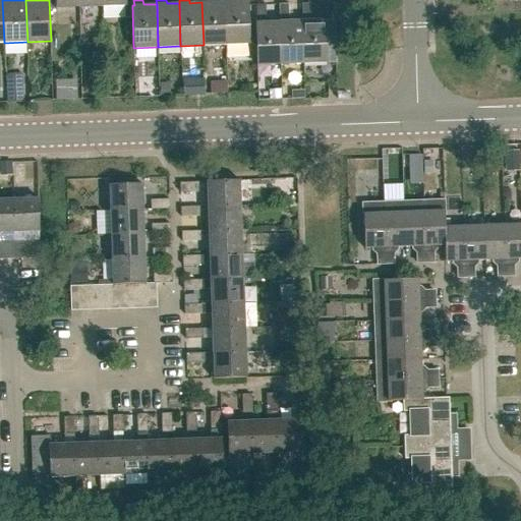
[(226,45),(225,1),(213,2),(212,0),(201,0),(203,2),(201,2),(204,45),(226,45)]
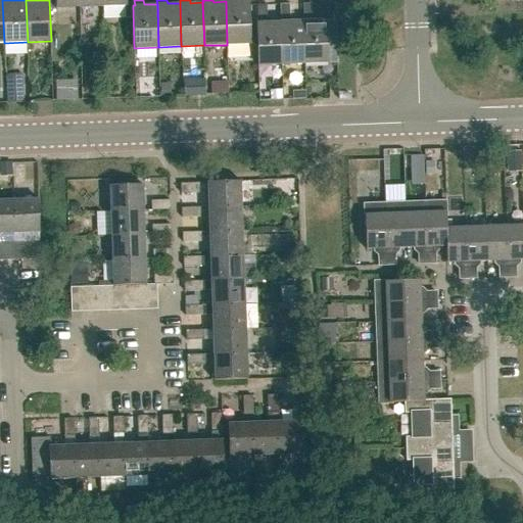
[(226,1),(227,45),(250,44),(249,0),(236,1),(235,0),(226,0),(226,1)]
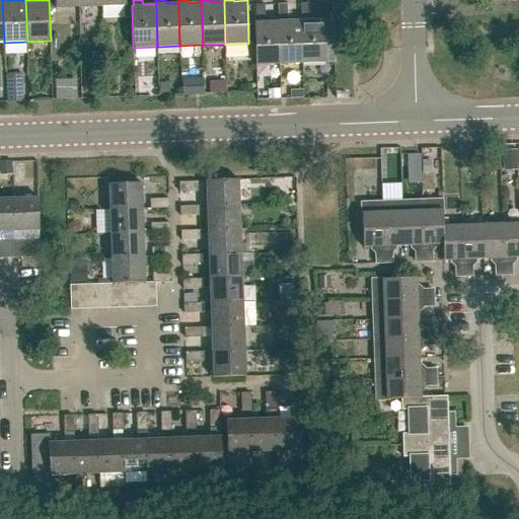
[(301,20),(302,63),(326,62),(324,19),(311,20),(310,3),(301,3),(301,20)]
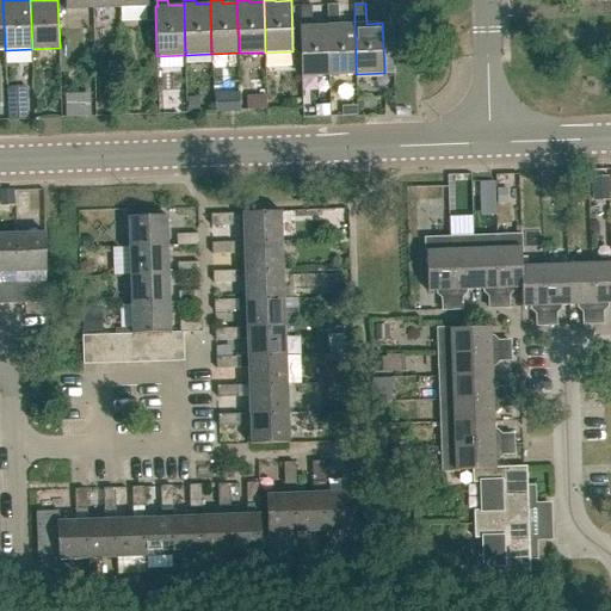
[(329,75),(327,25),(313,25),(312,5),(301,6),(302,25),(300,26),(301,76),(329,75)]
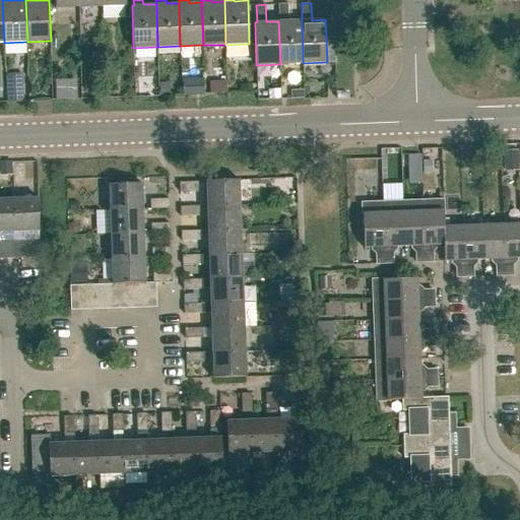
[(303,63),(302,20),(288,21),(288,4),(278,4),(279,21),(278,21),(280,64),(303,63)]
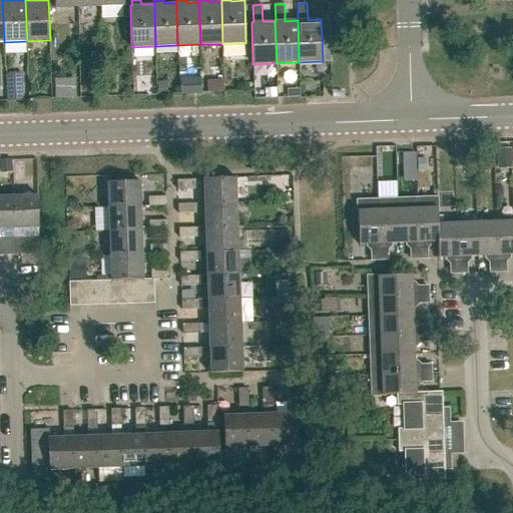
[(0,80),(13,80),(11,65),(0,66),(0,80)]
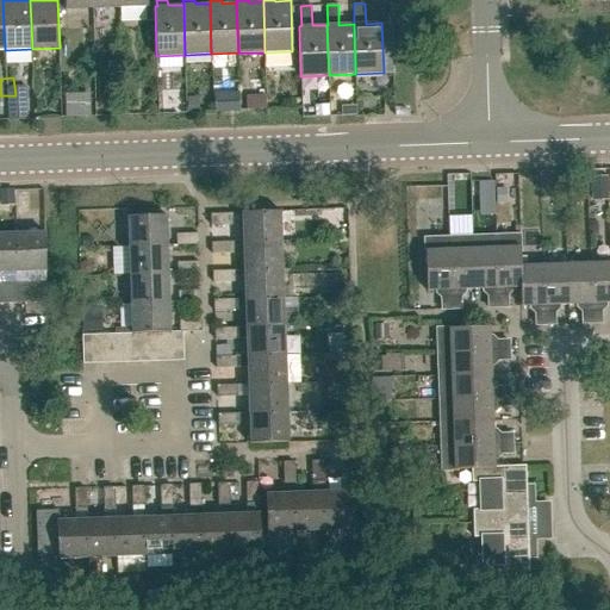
[(55,109),(81,107),(80,85),(54,86),(55,109)]
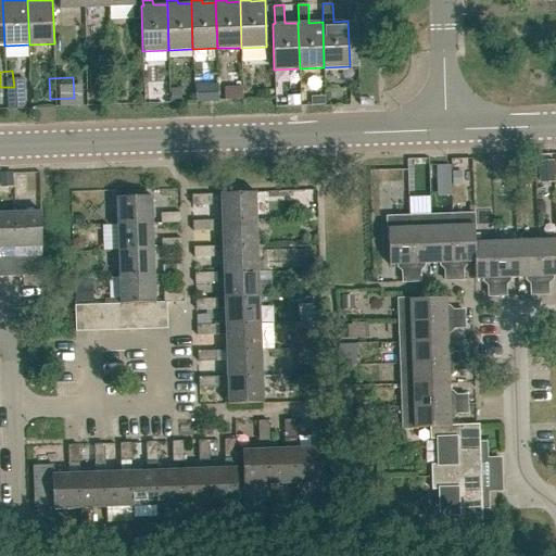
[(241,88),(224,88),(225,101),(242,101),(241,88)]
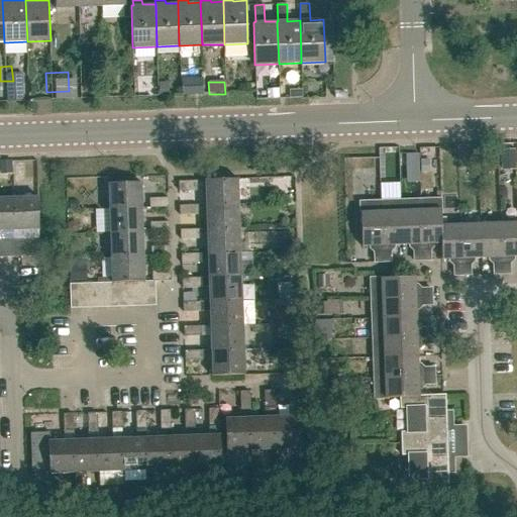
[(514,148),(500,149),(501,163),(515,163),(514,148)]
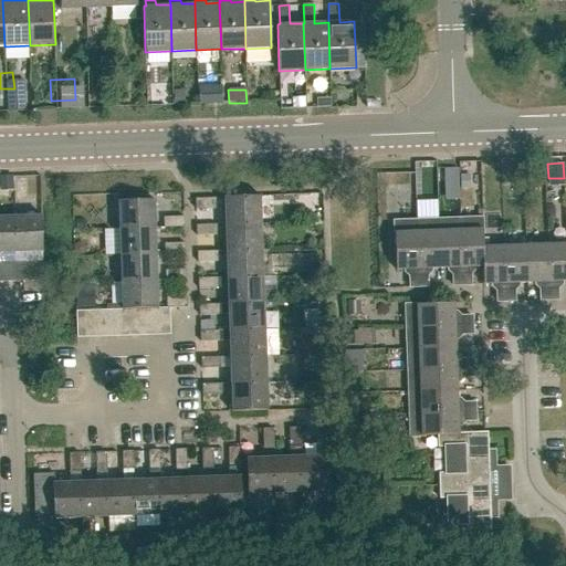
[(458,167),(443,168),(443,180),(458,180),(458,167)]
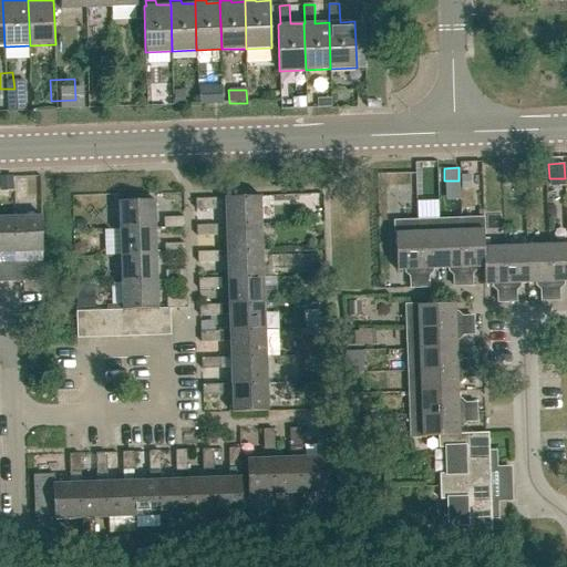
[(224,197),(225,225),(261,224),(260,196),(224,197)]
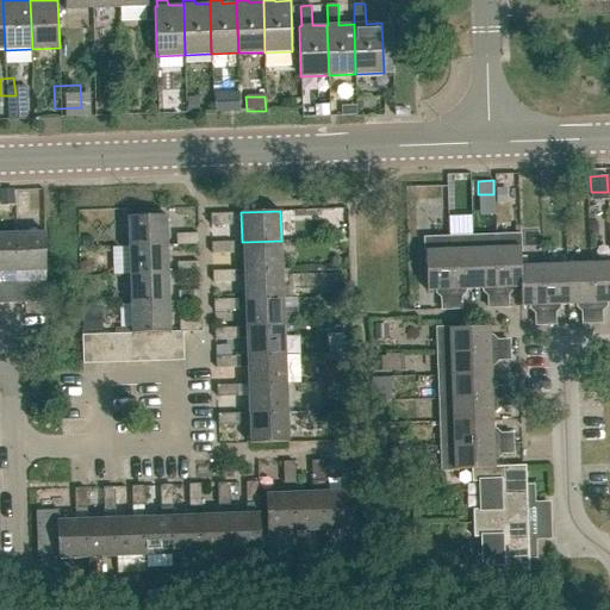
[(212,225),(232,225),(232,213),(211,215),(212,225)]
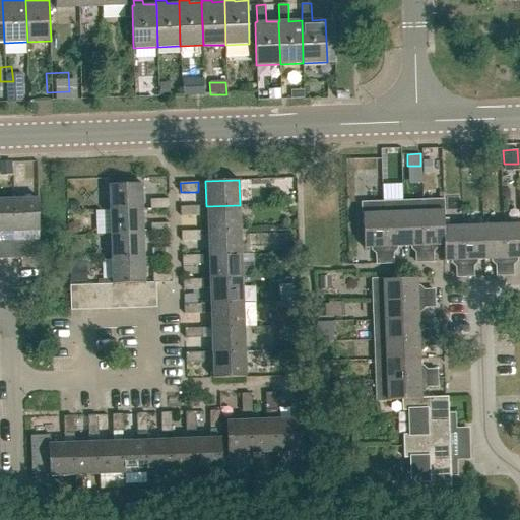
[(109,210),(142,209),(141,183),(108,184),(109,210)]
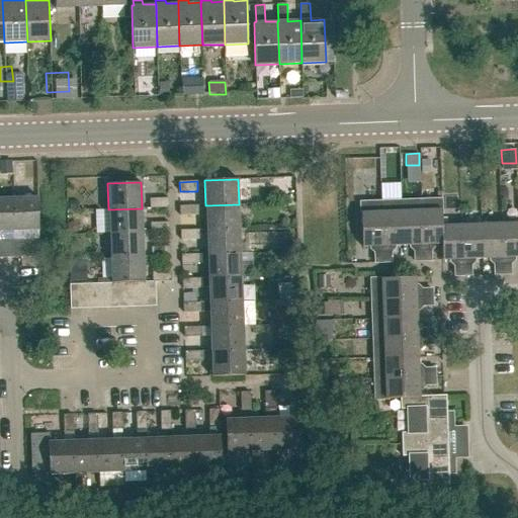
[(0,231),(13,231),(12,197),(0,197),(0,231)]
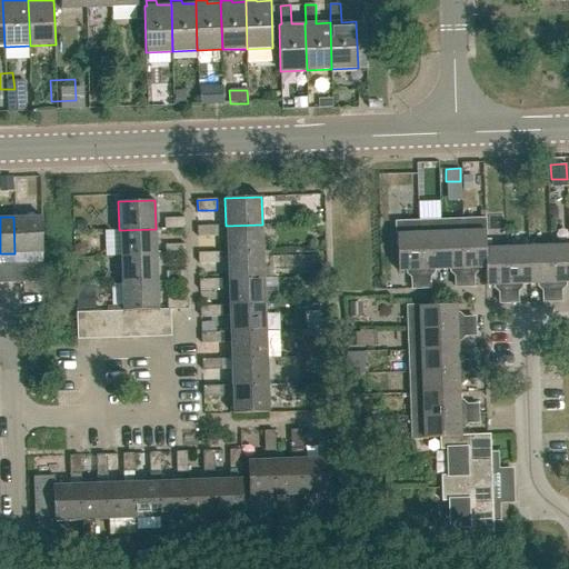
[(13,217),(15,253),(42,252),(43,252),(42,217),(13,217)]
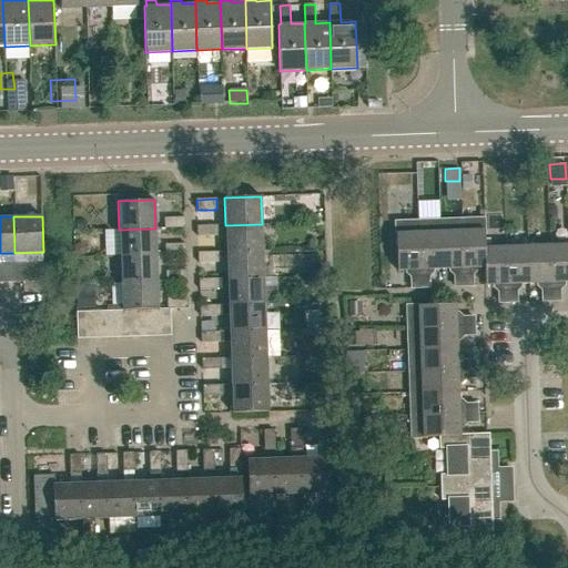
[(165,227),(184,227),(184,216),(164,217),(165,227)]
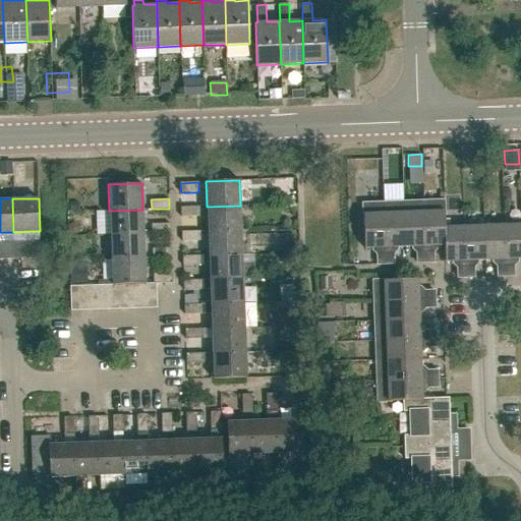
[(444,227),(445,227),(444,215),(445,215),(444,200),(422,201),(425,263),(433,263),(432,252),(437,248),(437,246),(444,246),(445,246),(444,227)]
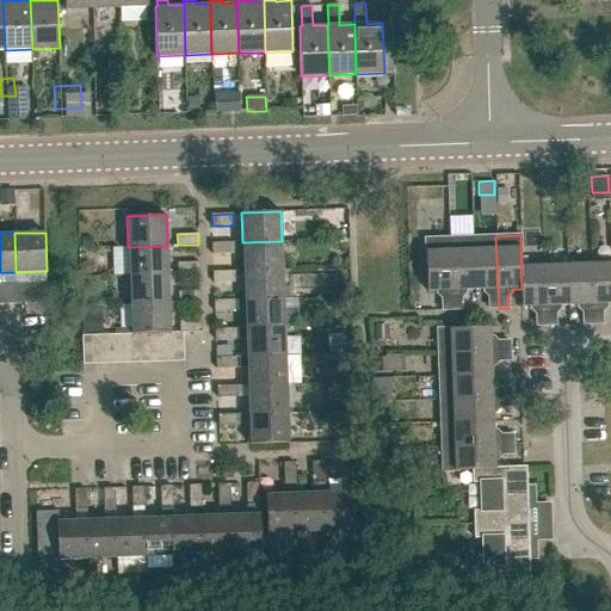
[(489,309),(499,308),(495,236),(473,238),(475,290),(483,290),(483,292),(488,297),(489,309)]
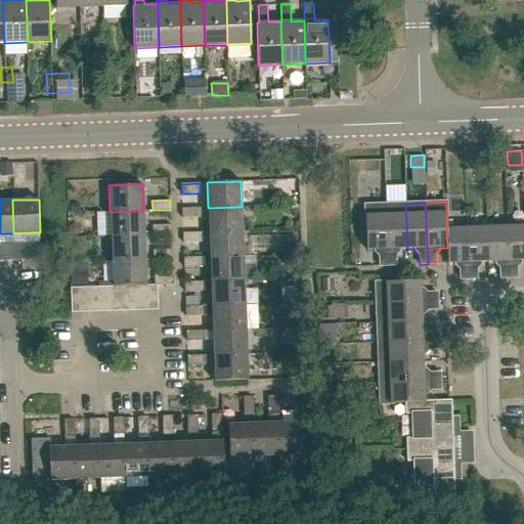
[(380,266),(387,266),(386,204),(364,205),(364,218),(365,218),(366,250),(375,250),(375,252),(379,256),(380,266)]
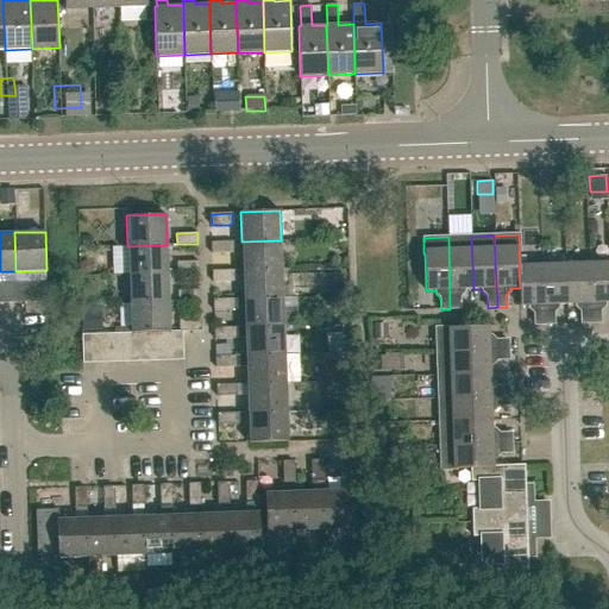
[(464,289),(473,289),(471,237),(449,237),(450,309),(459,309),(459,296),(464,292),(464,289)]
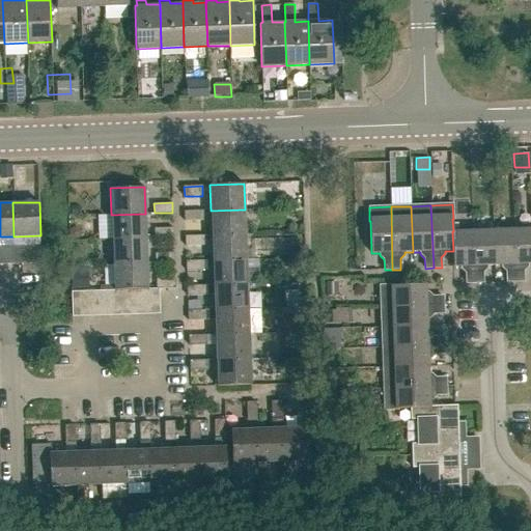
[(212,235),(246,234),(245,210),(211,211),(212,235)]
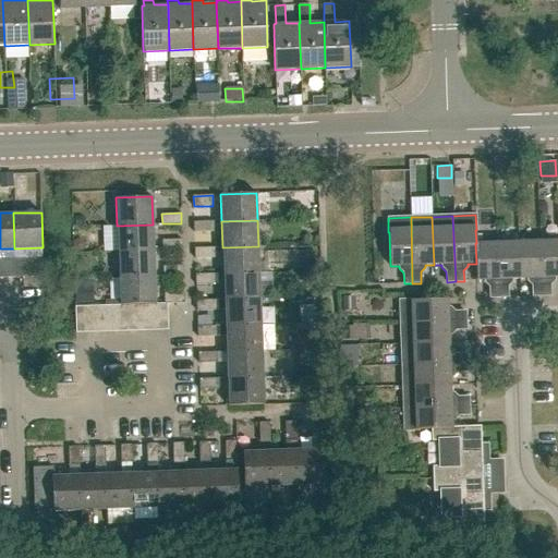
[(194,232),(214,231),(214,221),(194,222),(194,232)]
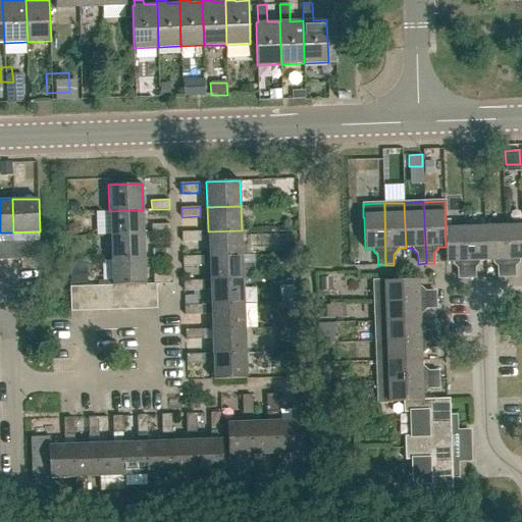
[(110,236),(144,235),(143,210),(109,211),(110,236)]
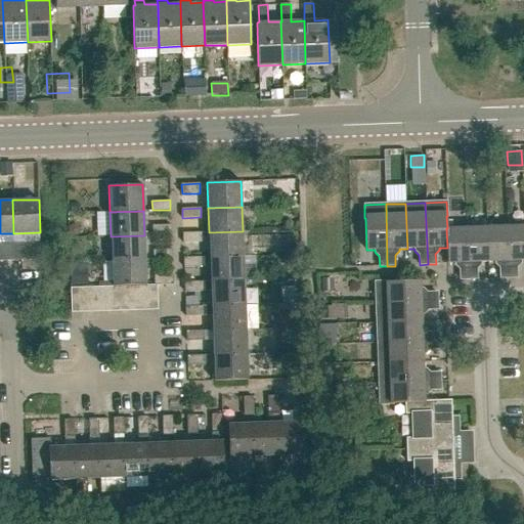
[(153,234),(171,233),(171,225),(153,225),(153,234)]
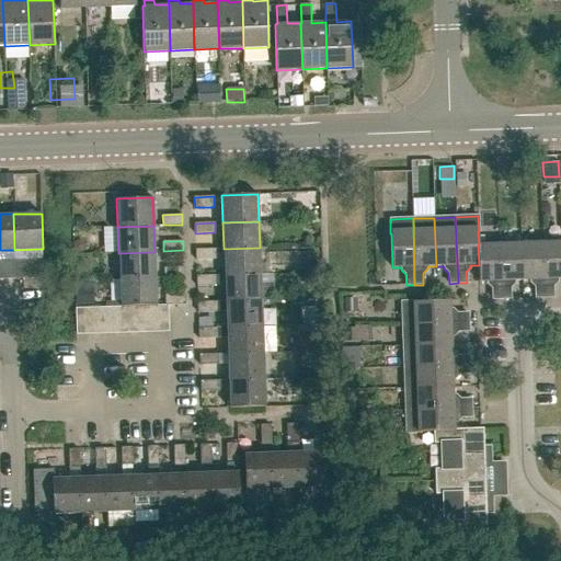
[(560,278),(560,241),(542,242),(545,297),(553,297),(552,286),(557,282),(557,279),(560,278)]
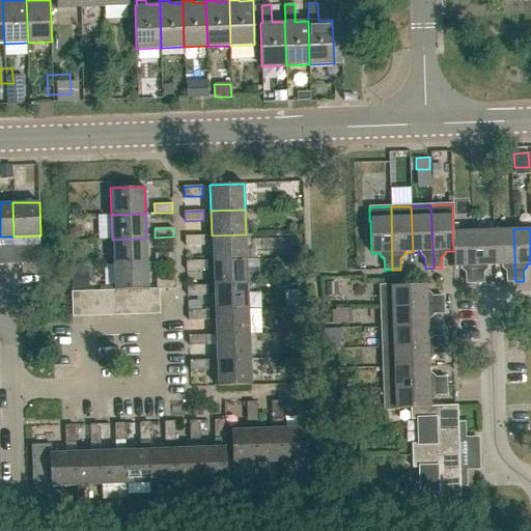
[(507,281),(515,281),(513,229),(493,230),(494,266),(502,266),(502,268),(506,272),(507,281)]
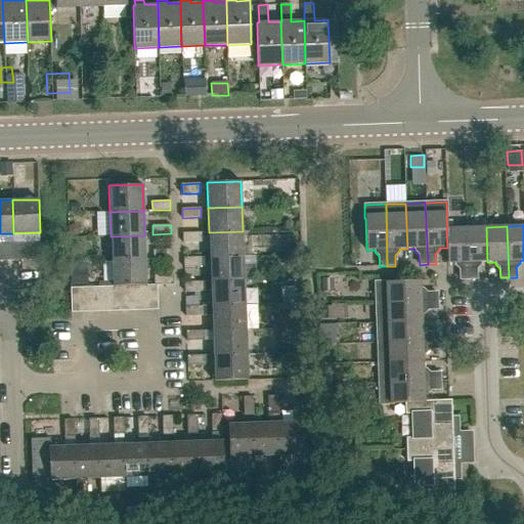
[(480,262),(487,262),(486,227),(467,228),(468,279),(476,278),(476,268),(480,264),(480,262)]
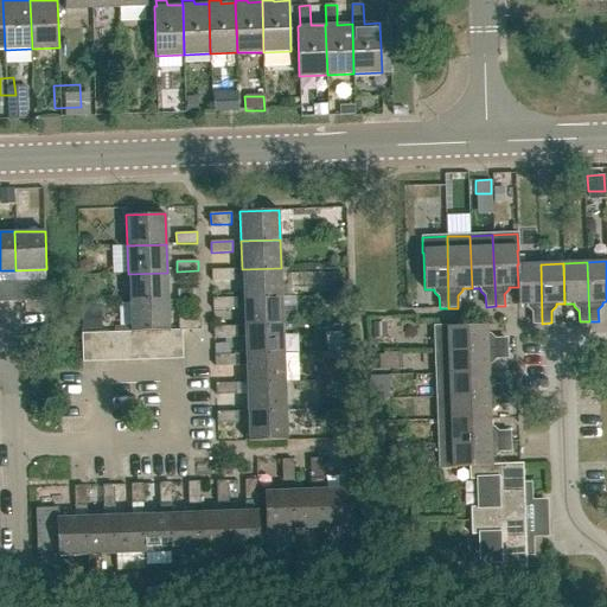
[(532,324),(542,324),(541,264),(518,264),(517,264),(518,287),(517,287),(518,305),(526,305),(526,307),(532,312),(532,324)]
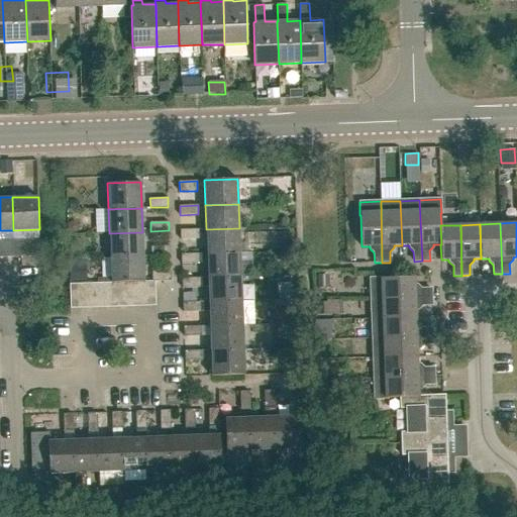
[(207,253),(240,252),(239,228),(206,229),(207,253)]
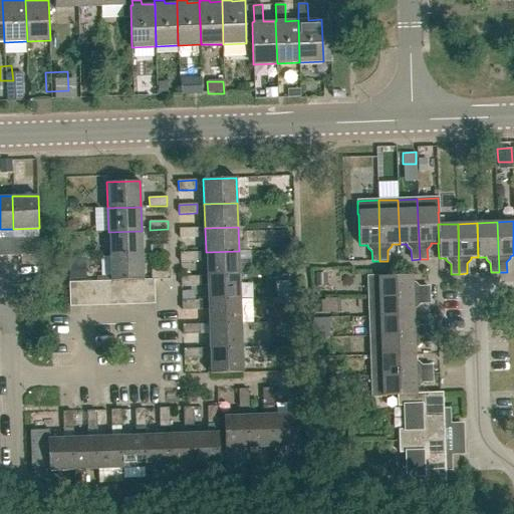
[(180,238),(198,237),(197,228),(179,229),(180,238)]
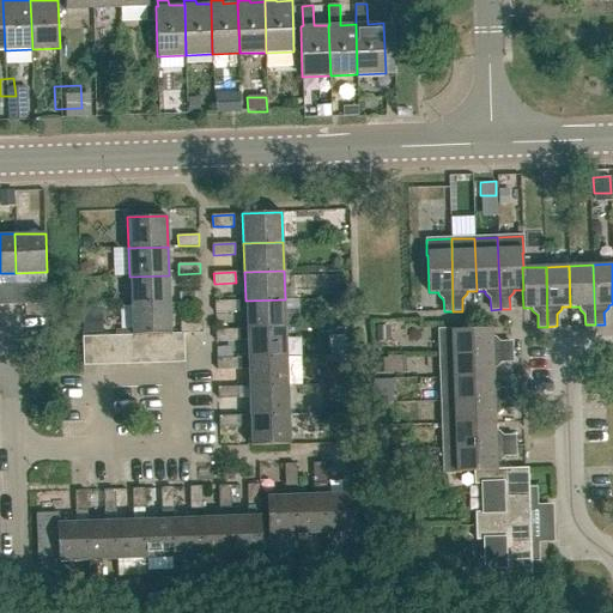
[(131,305),(170,304),(169,275),(129,277),(131,305)]
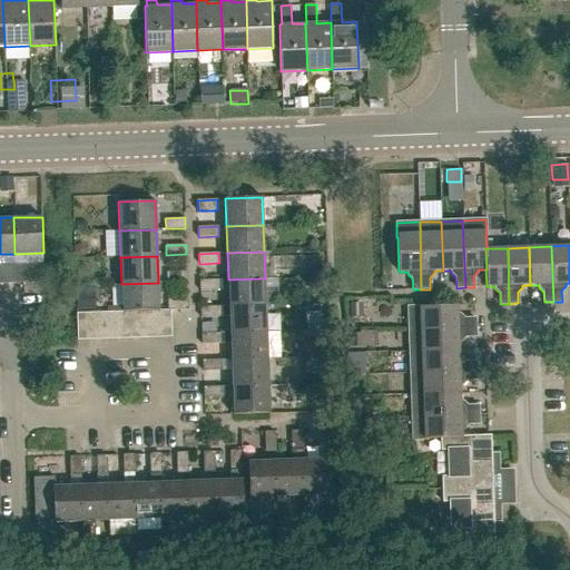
[(16,284),(26,283),(25,263),(15,263),(16,284)]
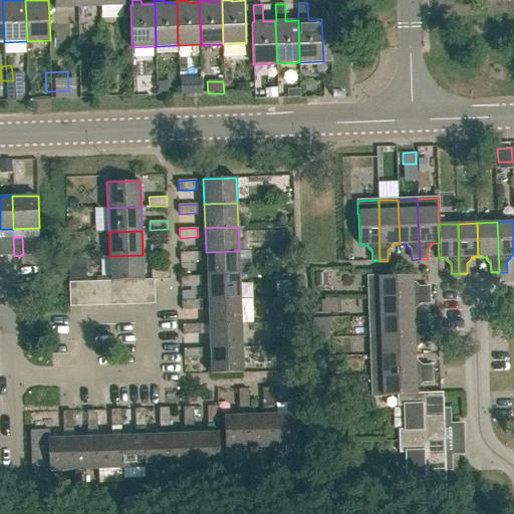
[(151,255),(169,254),(168,245),(151,245),(151,255)]
